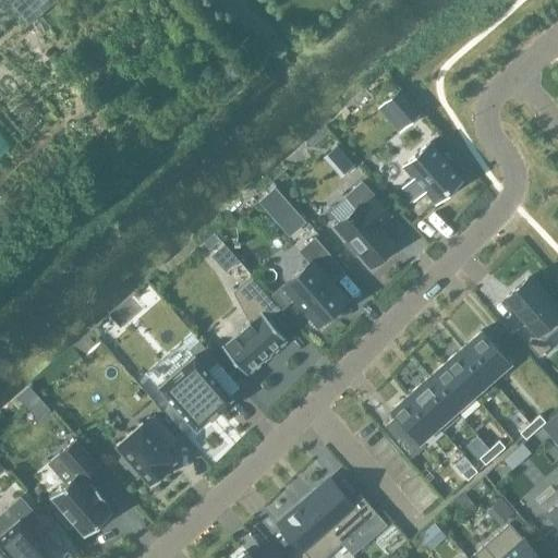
[(51,0),(11,0),(29,21),(51,0)]
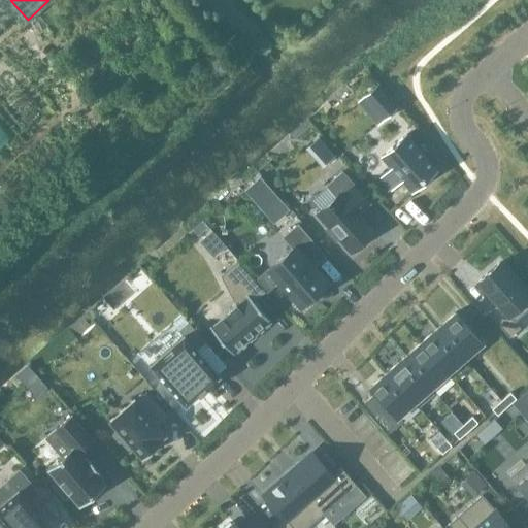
[(377,84),(364,95),(384,118),(397,106),(389,97),(377,84)]
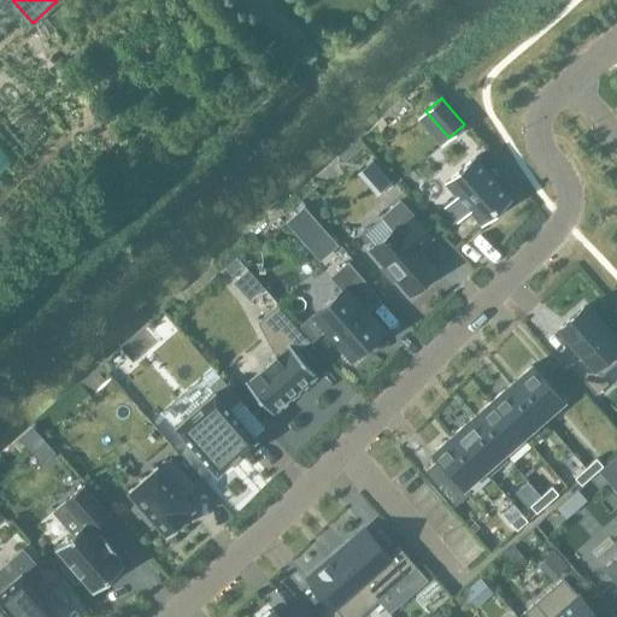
[(372,159),(362,169),(381,192),(392,182),(372,159)]
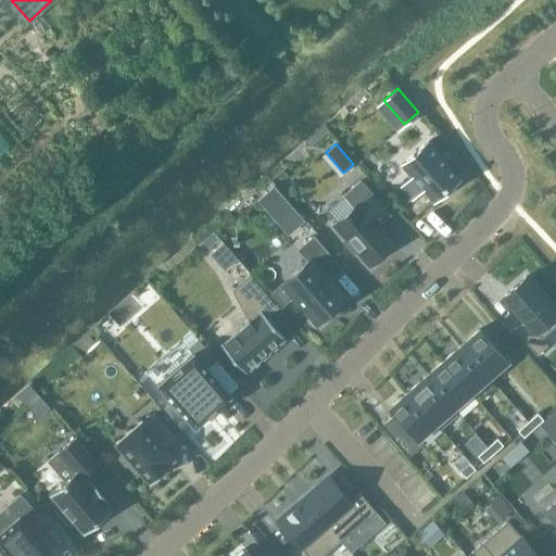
[(412,177),(401,187),(412,201),(424,190),(433,202),(459,179),(428,143),(402,165),(412,177)]
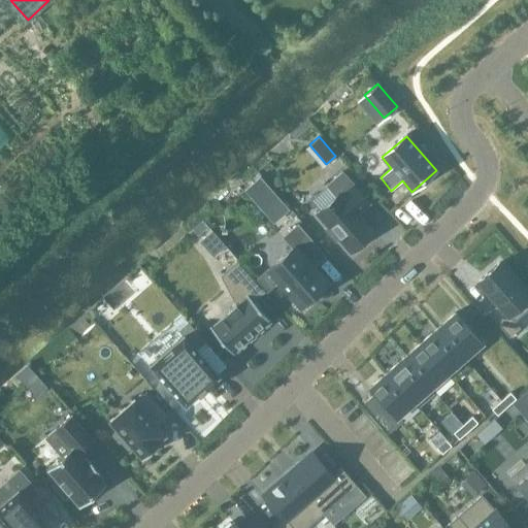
[(370,203),(342,172),(327,186),(336,197),(317,213),(328,227),(325,230),(336,242),(339,239),(351,253),(374,233),(358,213),(370,203)]
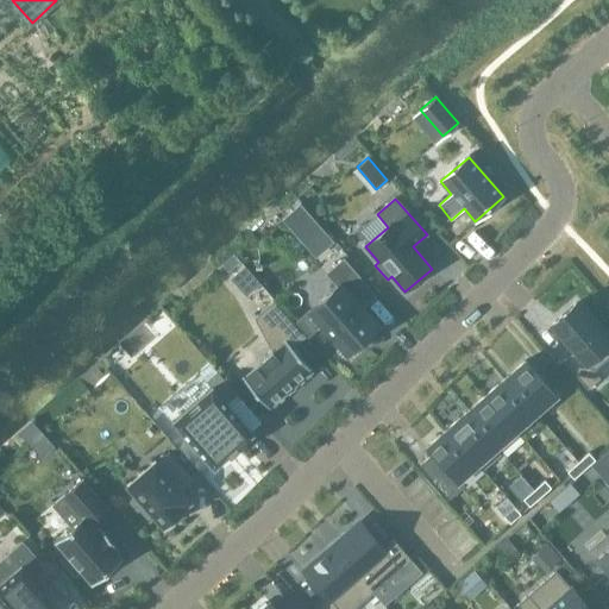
[(333,240),(312,217),(295,232),(316,256),(333,240)]
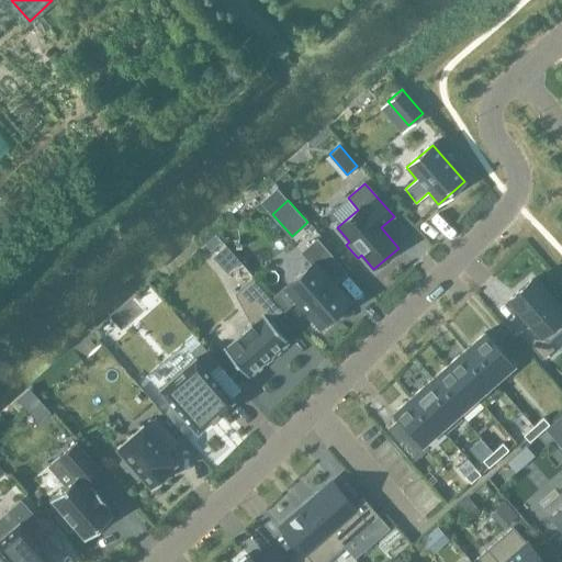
[(214,233),(203,243),(210,250),(221,240),(214,233)]
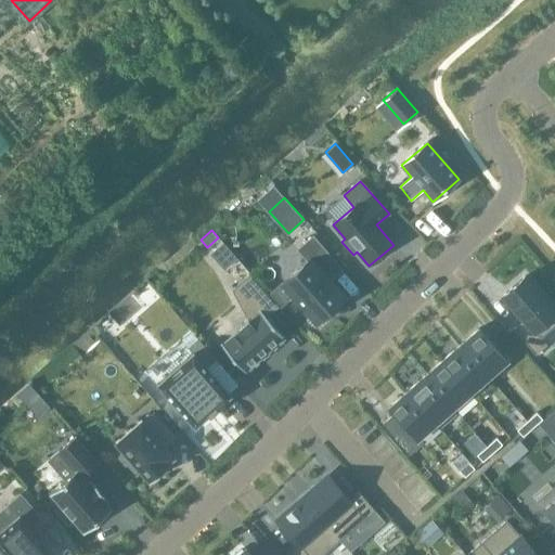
[(282,285),(270,295),(282,308),(294,297),(317,323),(345,299),(323,274),(336,263),(312,237),(298,250),(308,261),(282,285)]
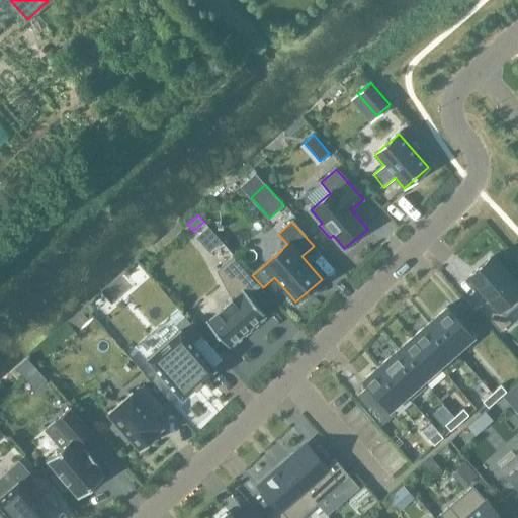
[(196,237),(210,252),(222,242),(208,227),(196,237)]
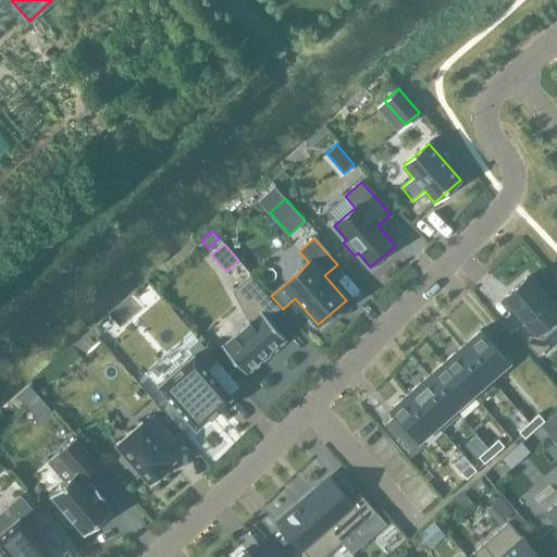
[(234,336),(222,346),(246,374),(285,339),(268,319),(281,308),(251,275),(233,292),(248,321),(233,335),(234,336)]
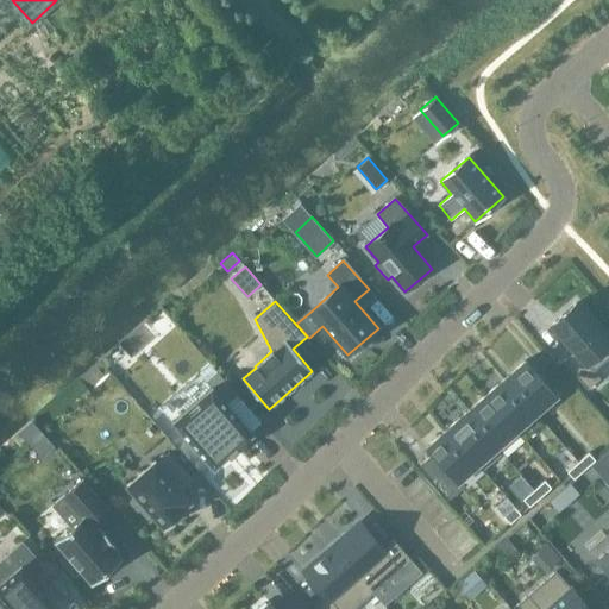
[(552,324),(576,351),(564,360),(589,389),(601,378),(595,371),(608,359),(608,340),(576,303),(552,324)]
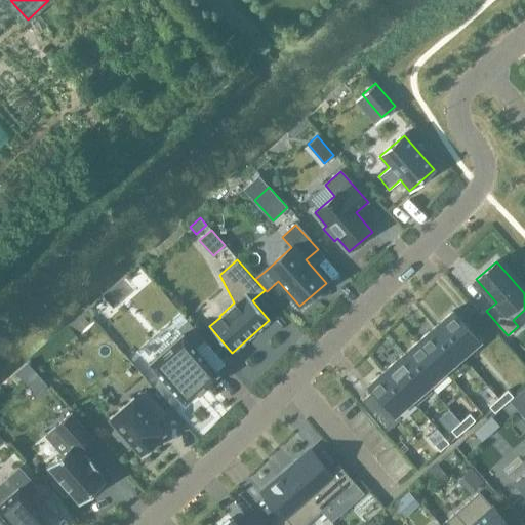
[(436,326),(461,356),(479,341),(452,312),(436,326)]
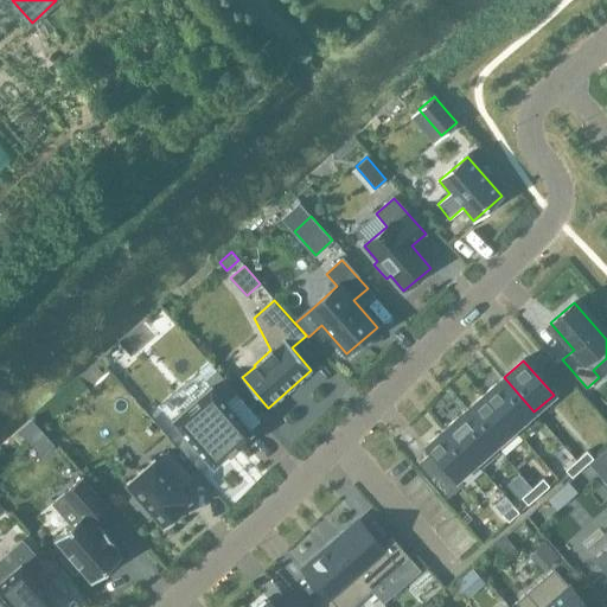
[(184,441),(195,454),(198,451),(212,468),(253,433),(225,403),(236,394),(216,371),(205,381),(211,387),(172,421),(187,439),(184,441)]
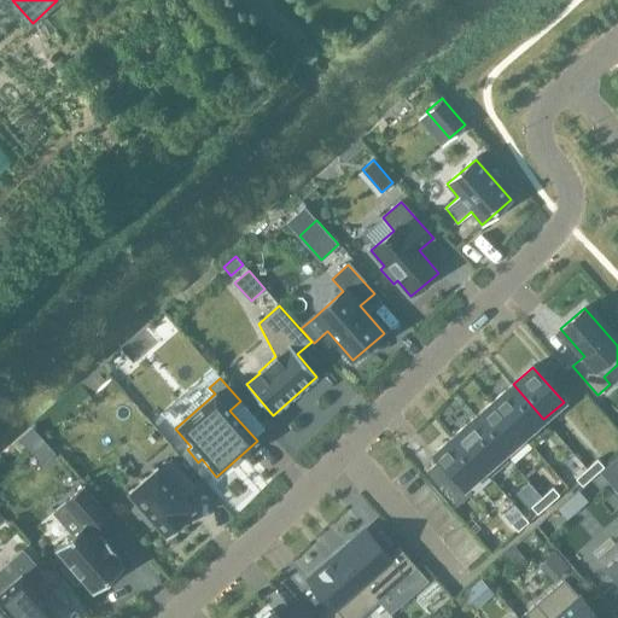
[(493,402),(524,437),(543,419),(513,384),(493,402)]
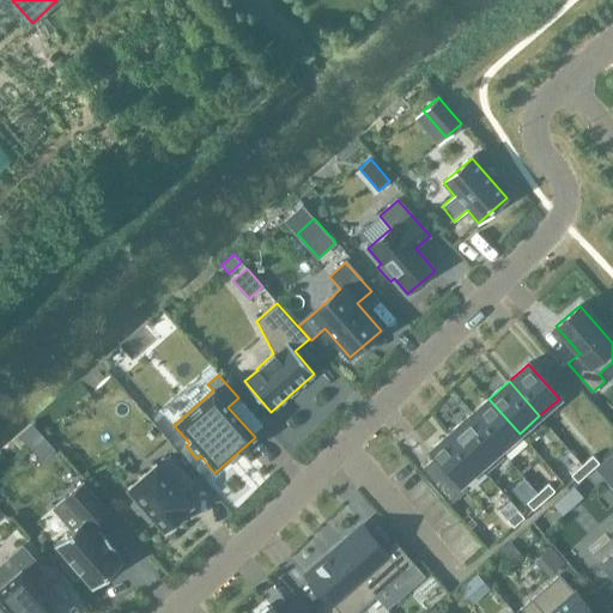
[(469,416),(499,450),(520,434),(489,399),(469,416)]
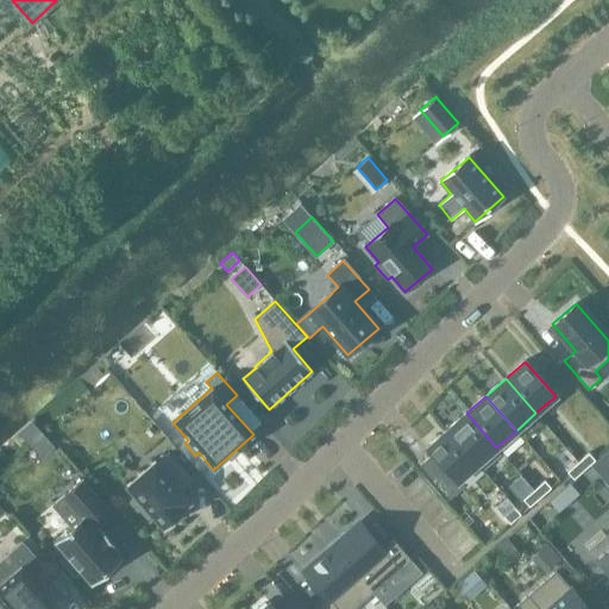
[(446,431),(477,465),(496,447),(466,413),(446,431)]
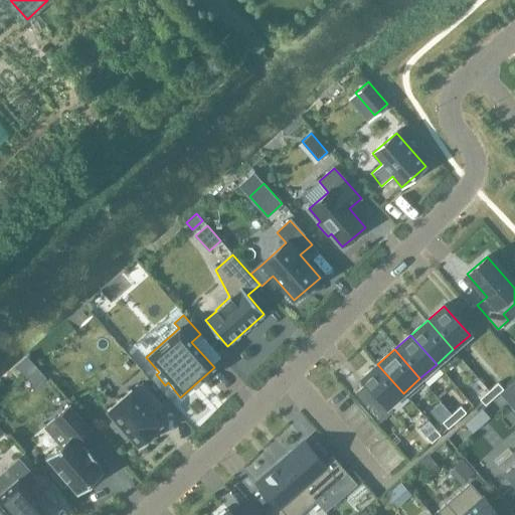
[(366,384),(355,393),(379,421),(391,411),(387,406),(403,393),(377,364),(361,378),(366,384)]
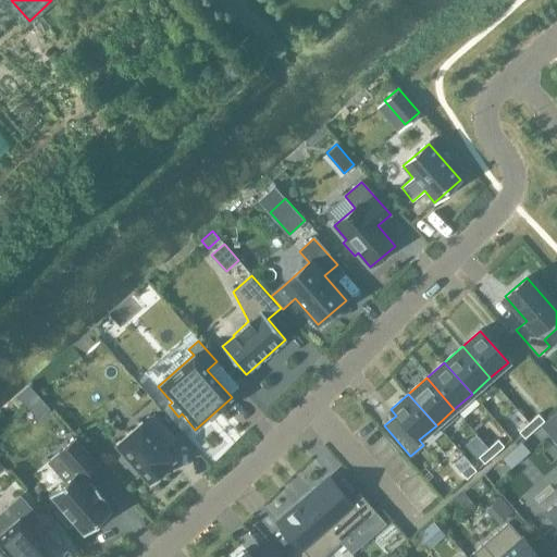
[(37,395),(25,405),(37,418),(49,408),(37,395)]
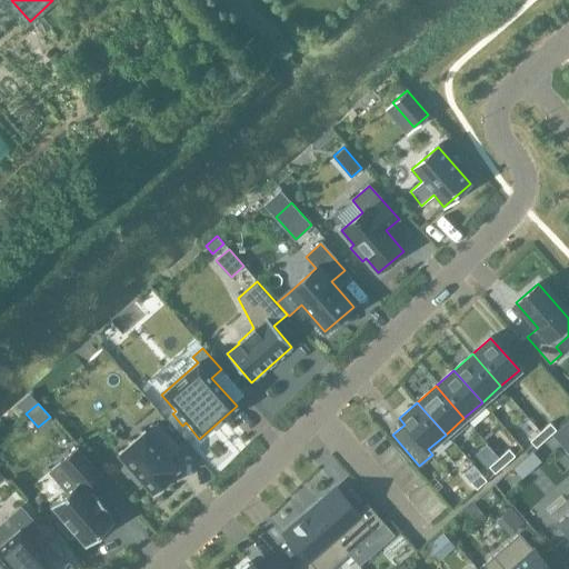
[(568,420),(552,436),(568,453),(568,420)]
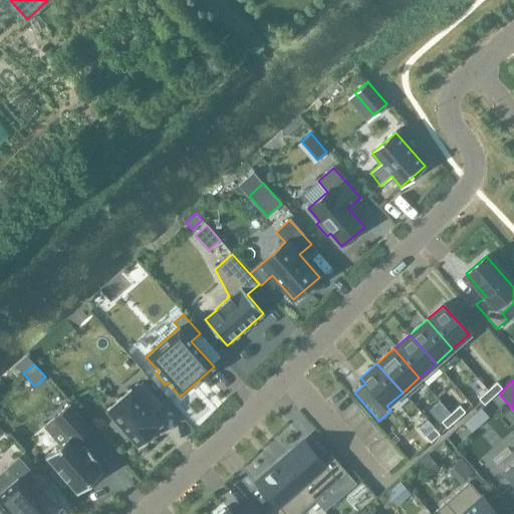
[(494,397),(503,389),(497,382),(488,391),(494,397)]
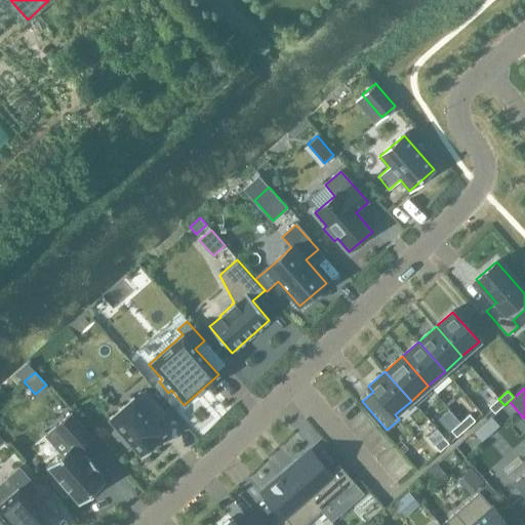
[(166,414),(146,392),(135,400),(133,398),(109,419),(142,456),(158,442),(157,440),(164,433),(156,422),(166,414)]
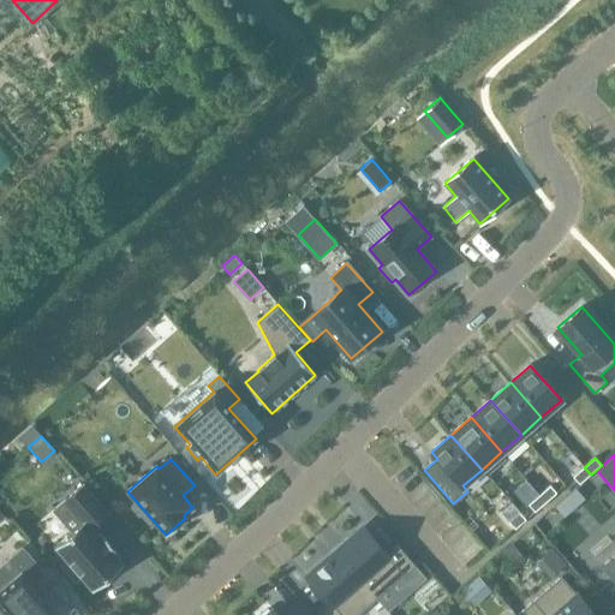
[(580,484),(591,475),(584,467),(573,477),(580,484)]
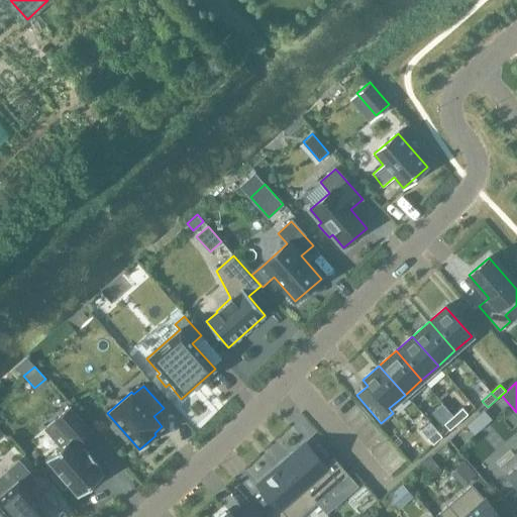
[(86,448),(82,451),(77,444),(91,432),(70,408),(55,421),(71,439),(47,459),(58,472),(52,477),(63,490),(69,485),(79,496),(103,476),(97,468),(100,464),(86,448)]
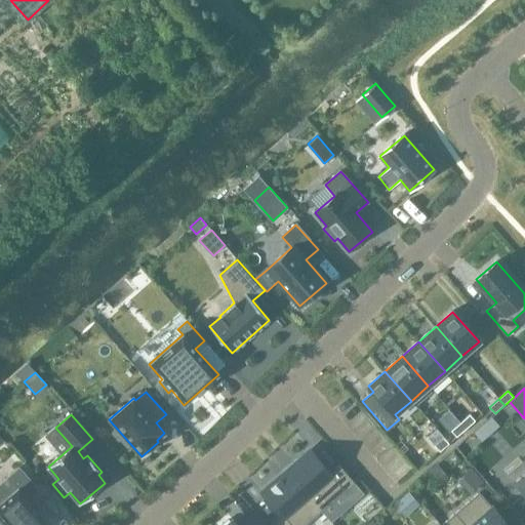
[(466,429),(475,420),(470,414),(460,422),(466,429)]
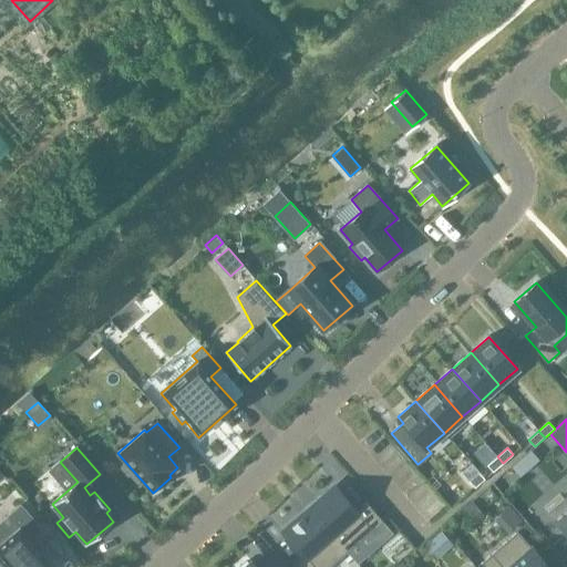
[(493,472),(503,463),(497,456),(487,465),(493,472)]
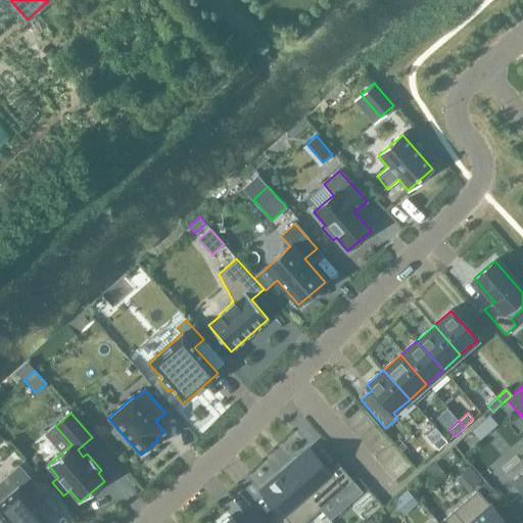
[(437,450),(447,442),(442,436),(432,444),(437,450)]
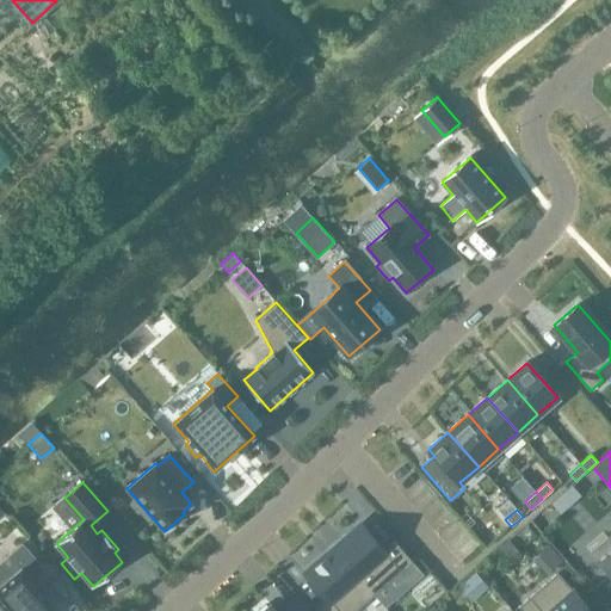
[(333,549),(375,596),(402,572),(413,585),(424,575),(394,542),(384,550),(360,524),(333,549)]
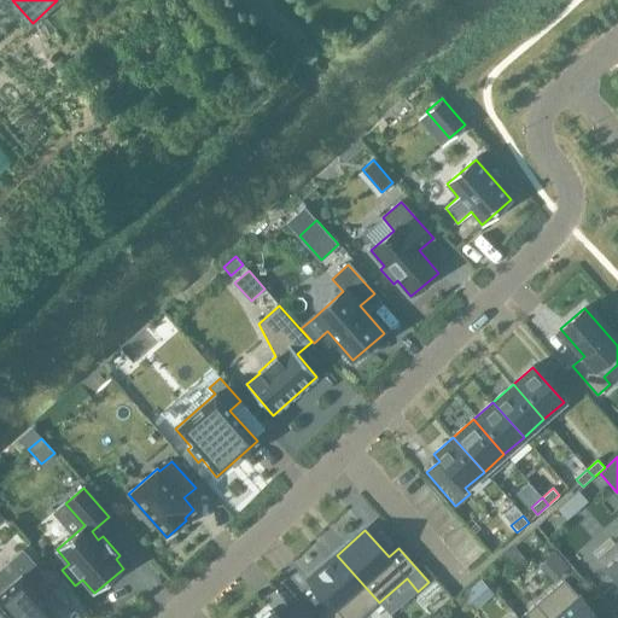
[(0,617),(5,617),(6,617),(7,617),(58,617),(31,587),(45,576),(23,551),(9,563),(19,576),(0,593),(0,617)]
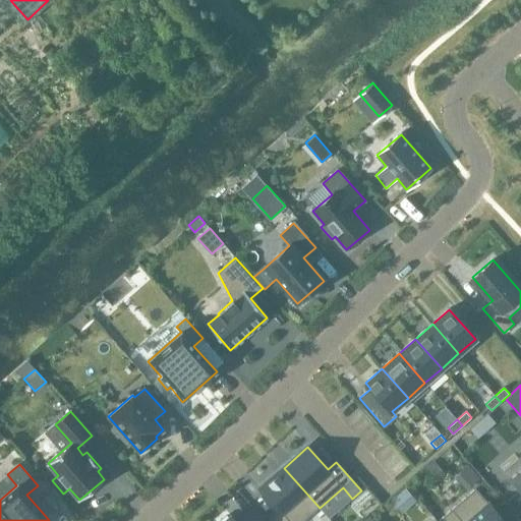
[(469,488),(480,479),(468,466),(457,475),(469,488)]
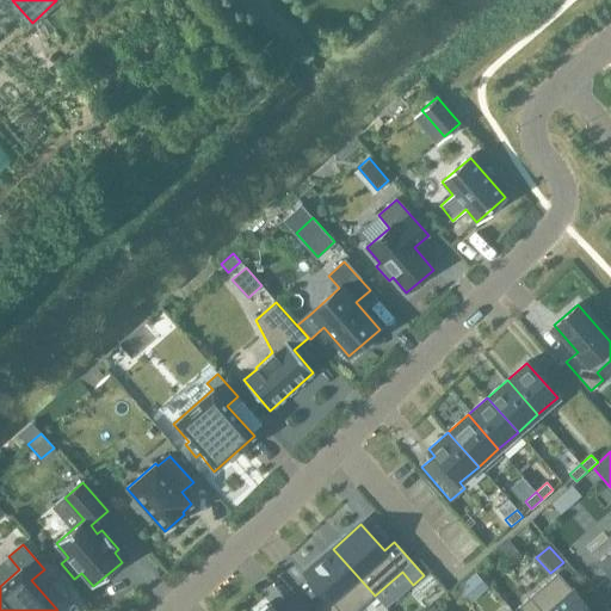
[(333,549),(306,573),(328,599),(318,609),(319,610),(357,610),(375,596),(333,549)]
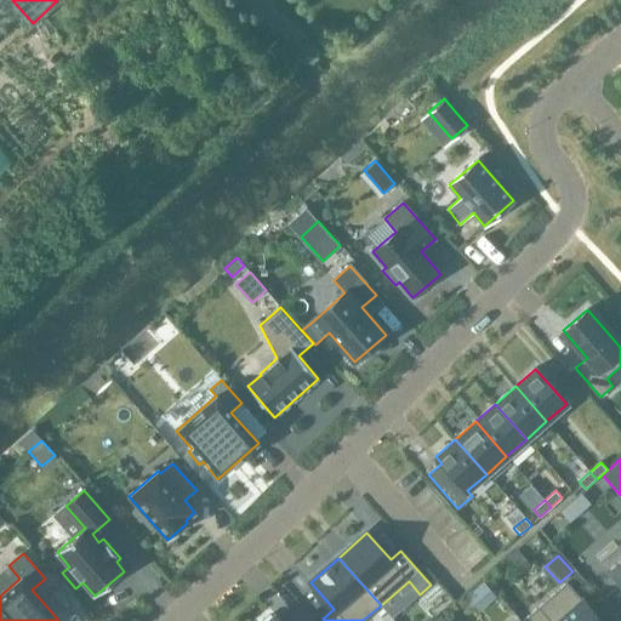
[(620,559),(610,569),(620,581),(620,559)]
